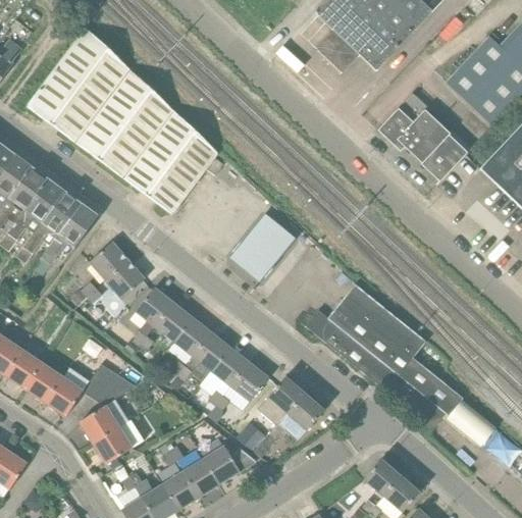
[(360,53),(375,68),(431,9),(421,0),(328,0),(317,12),(333,28),(316,46),(342,71),(360,53)]
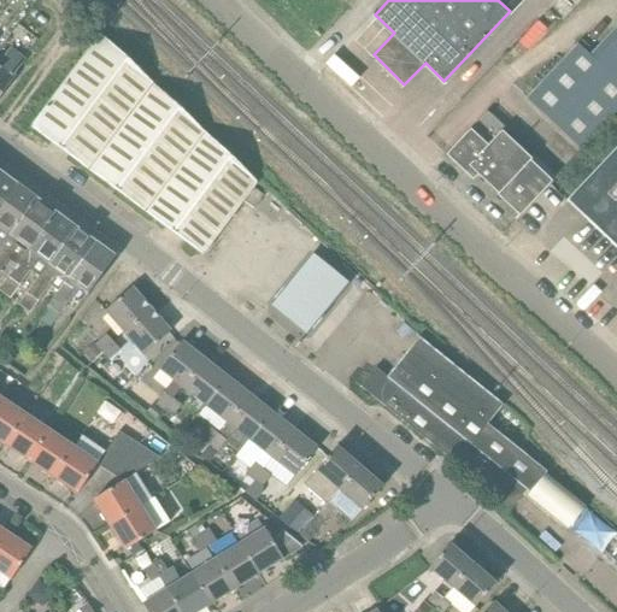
[(527,95),(583,148),(616,110),(616,23),(589,52),(577,40),(527,95)]
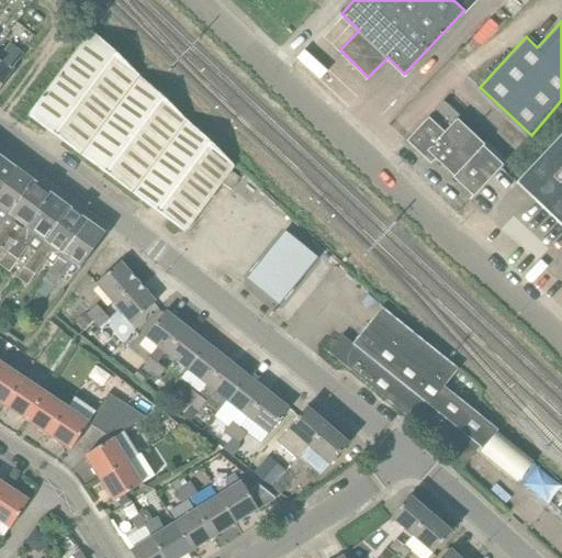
[(186,229),(234,163),(91,28),(85,36),(29,112),(186,229)]
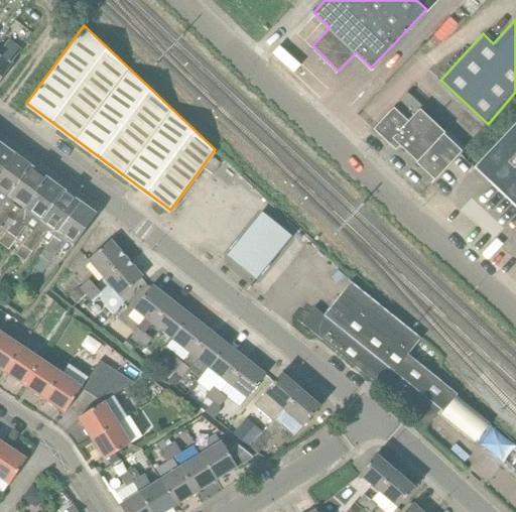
[(0,75),(22,46),(9,36),(0,48),(0,75)]
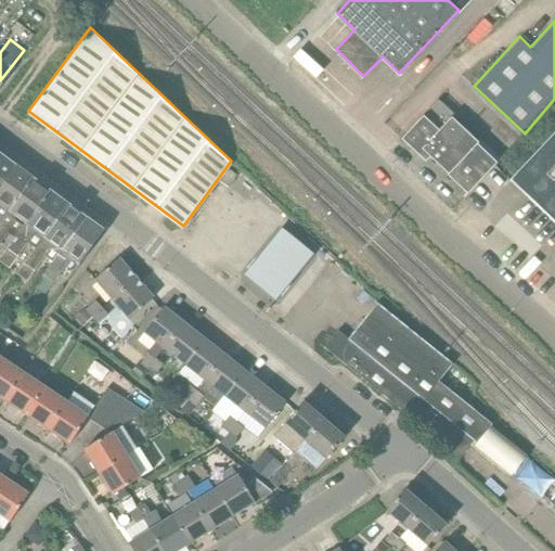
[(468,191),(497,161),(477,142),(478,140),(451,115),(454,112),(438,95),(402,136),(418,152),(423,146),(448,170),(448,171),(468,191)]
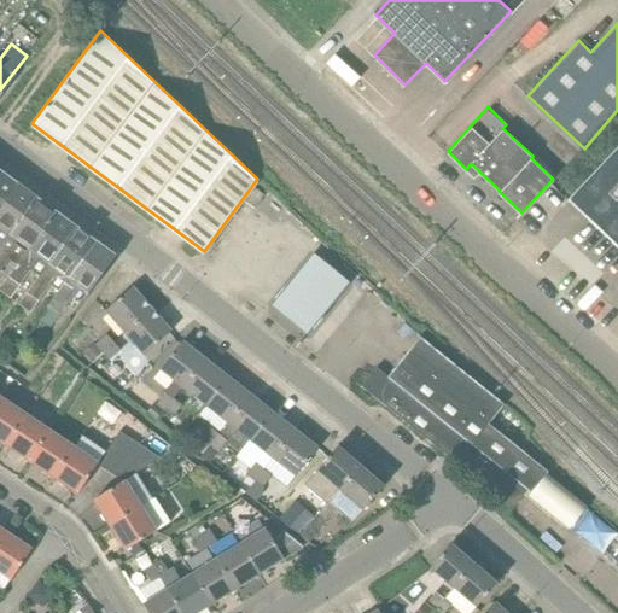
[(617,144),(569,198),(617,245),(617,144)]
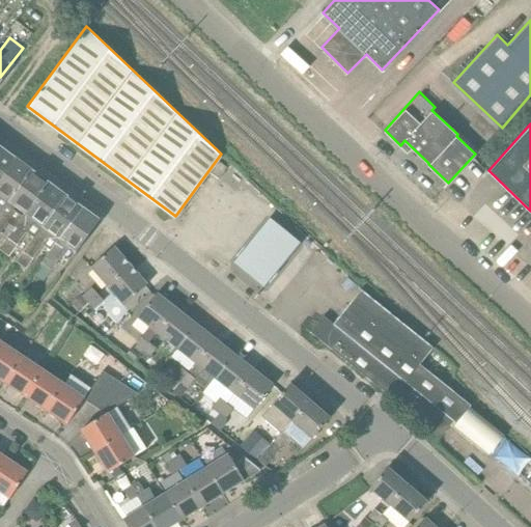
[(0,175),(15,156),(0,144),(0,175)]
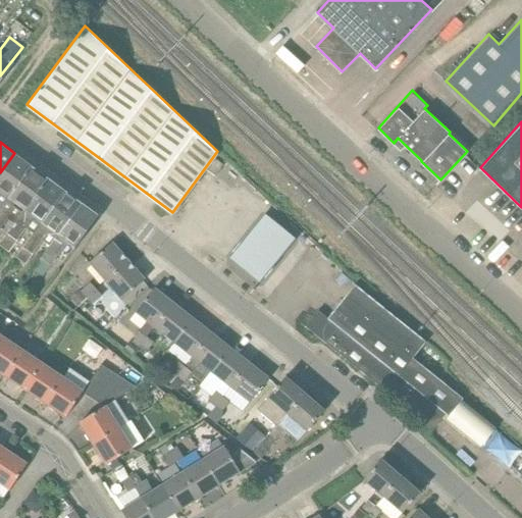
[(0,205),(31,165),(14,153),(0,172),(0,205)]
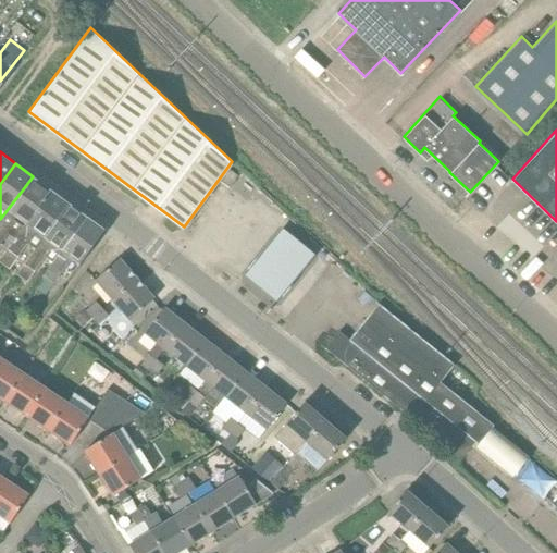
[(0,241),(8,231),(15,236),(50,189),(33,176),(0,219),(0,241)]
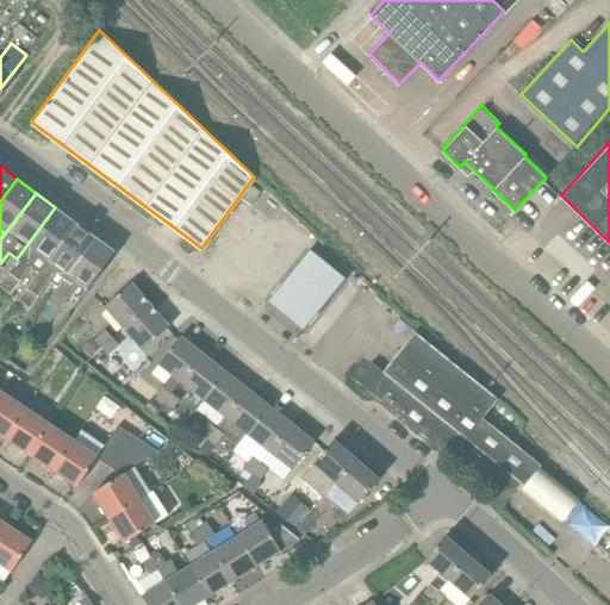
[(30,264),(38,270),(75,222),(55,207),(17,259),(0,280),(0,284),(10,291),(30,264)]
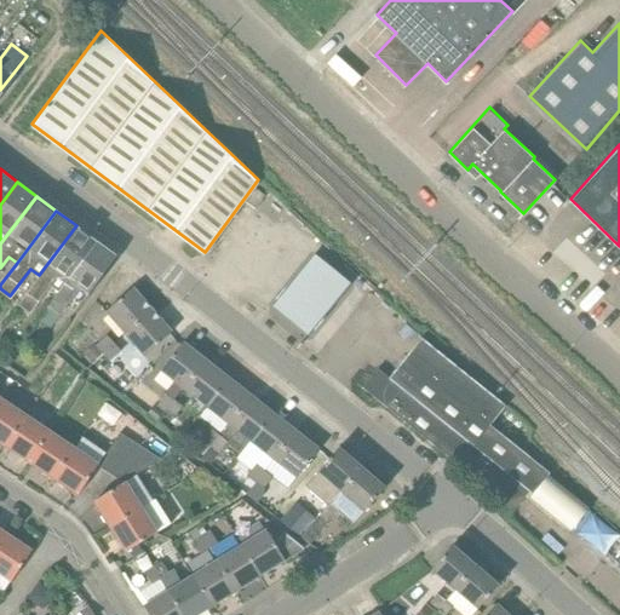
[(50,283),(58,289),(96,240),(76,225),(39,275),(19,302),(30,310),(50,283)]
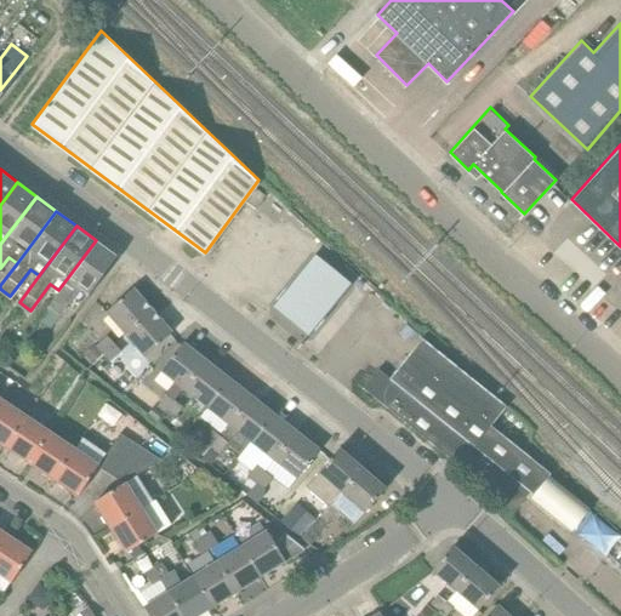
[(79,285),(89,291),(115,255),(96,240),(58,290),(47,306),(39,317),(51,325),(60,313),(79,285)]
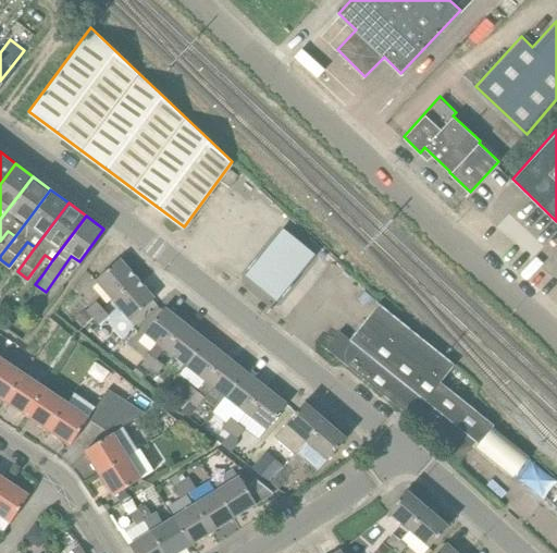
[(244,275),(276,302),(314,255),(283,229),(244,275)]
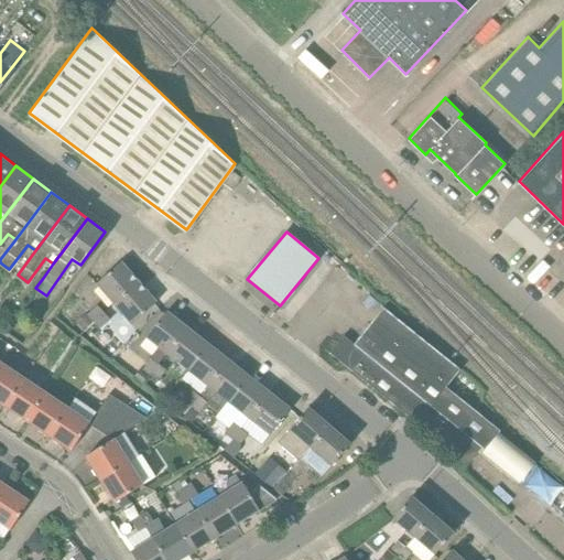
[(96,282),(114,302),(139,280),(121,260),(96,282)]
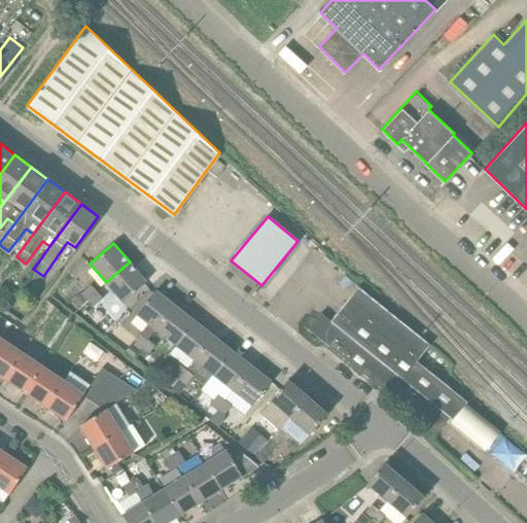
[(123,301),(146,280),(130,262),(106,282),(98,290),(104,297),(100,300),(117,318),(128,308),(123,301)]
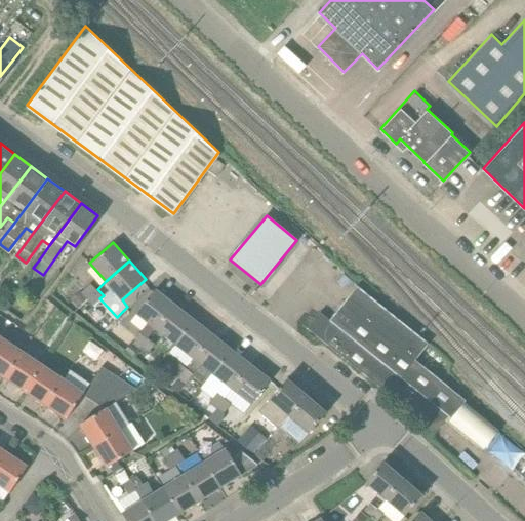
[(81,289),(87,296),(97,289),(91,282),(81,289)]
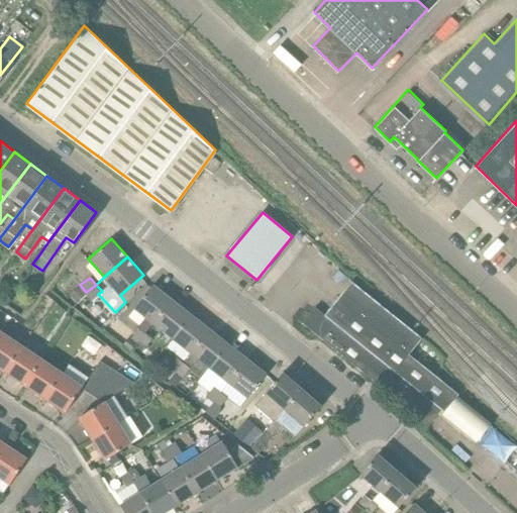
[(476,441),(486,428),(493,419),(494,418),(489,415),(436,373),(409,351),(421,336),(422,335),(352,280),(325,312),(315,305),(309,313),(303,321),(312,329),(409,407),(428,422),(429,423),(438,411),(476,441)]
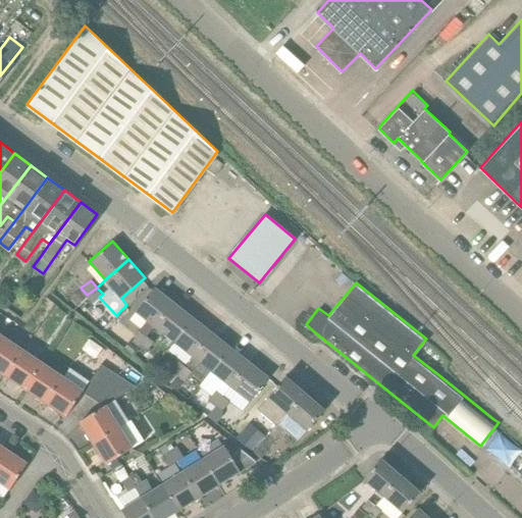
[(137,330),(145,337),(145,338),(155,325),(154,325),(173,302),(154,286),(135,310),(146,319),(137,330)]
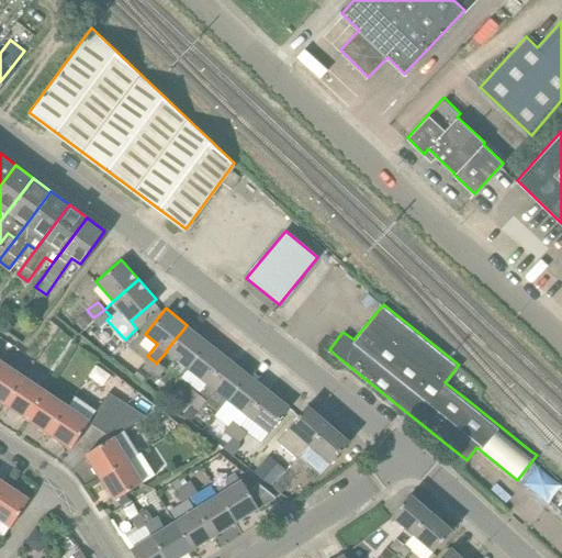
[(93,317),(100,324),(107,320),(111,316),(104,310),(93,317)]
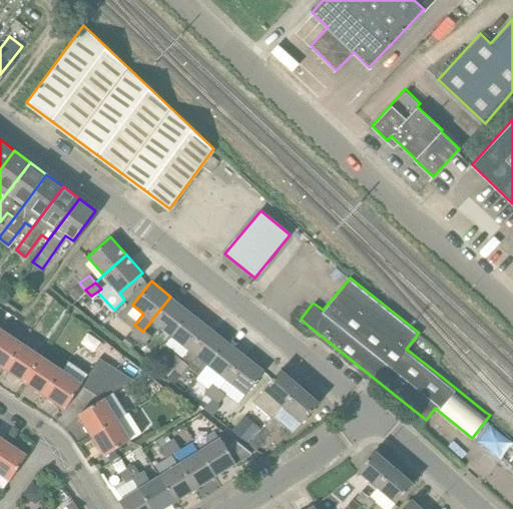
[(151,320),(152,320),(160,327),(169,335),(188,311),(170,297),(151,320)]
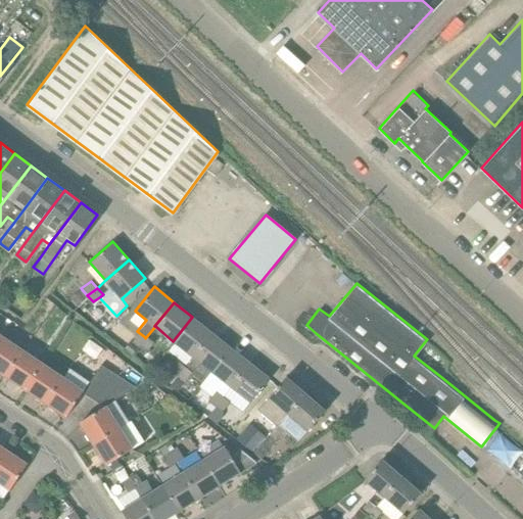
[(173,341),(191,356),(210,331),(192,317),(173,341)]
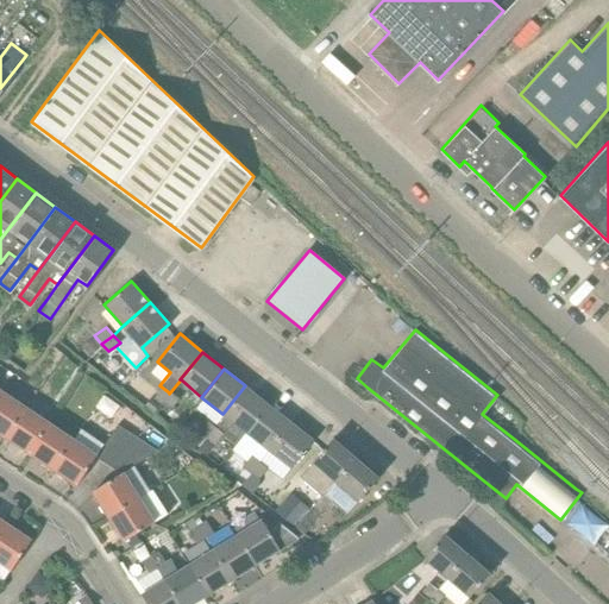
[(161,402),(169,392),(159,385),(152,396),(161,402)]
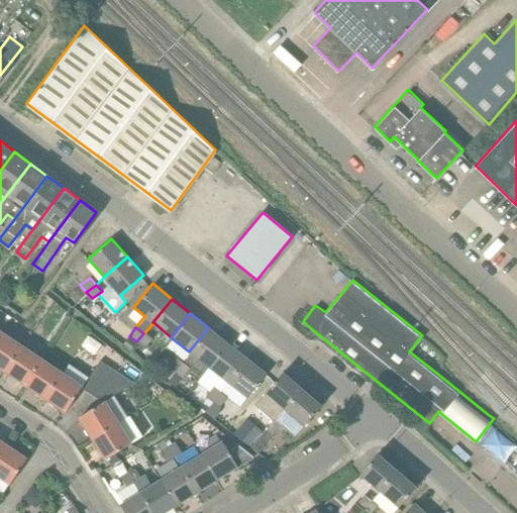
[(189,351),(207,366),(226,341),(208,327),(189,351)]
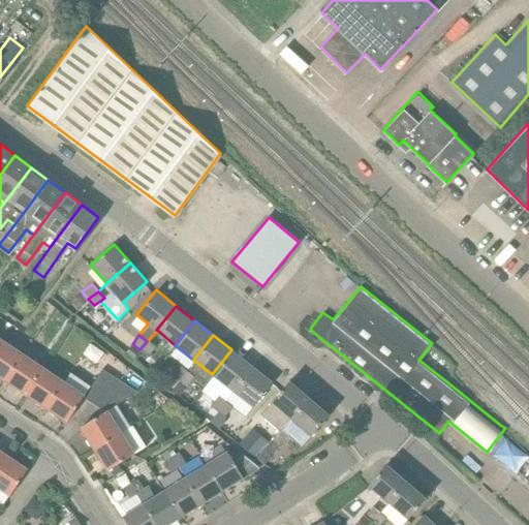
[(0,339),(0,374),(3,377),(21,351),(1,338),(0,339)]
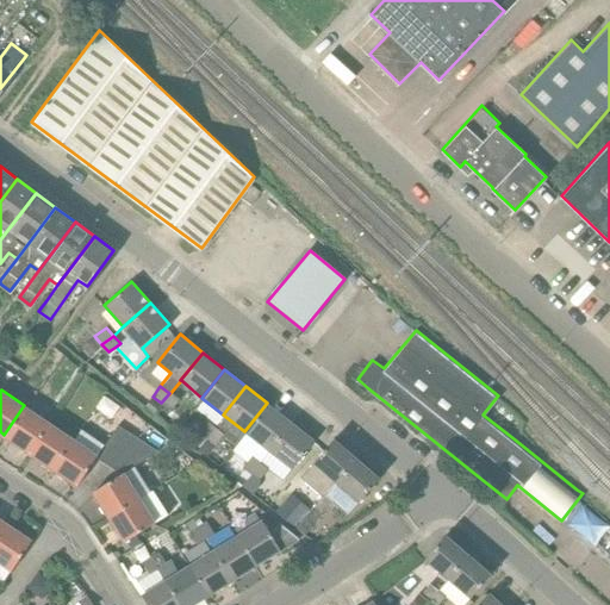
[(169,393),(161,403),(169,409),(176,399),(169,394),(169,393)]
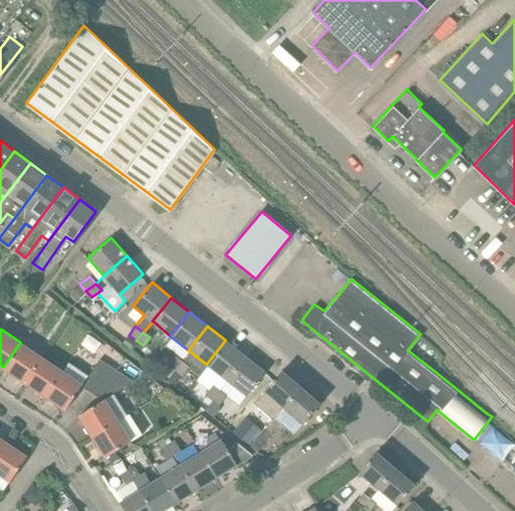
[(206,364),(226,380),(245,355),(225,340),(206,364)]
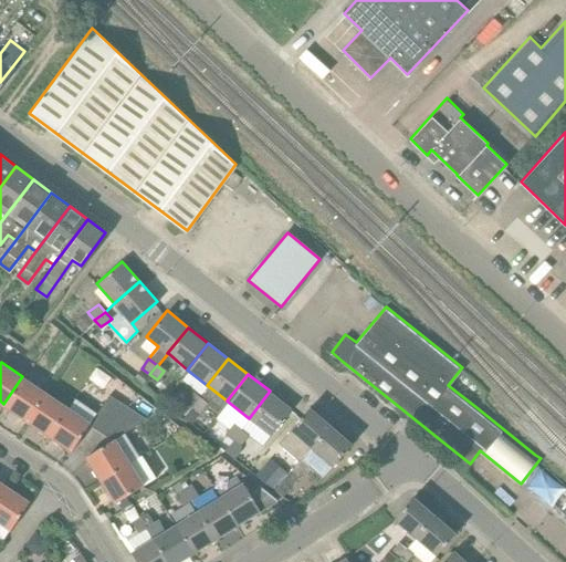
[(3,404),(27,419),(45,392),(22,376),(3,404)]
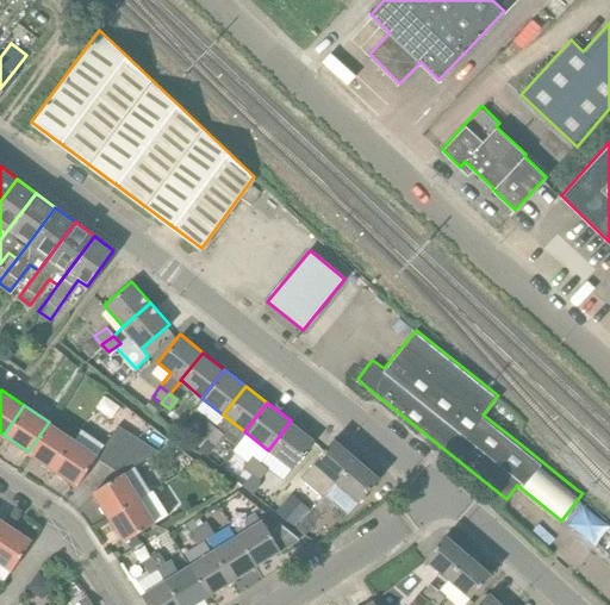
[(199,430),(207,436),(216,425),(207,419),(199,430)]
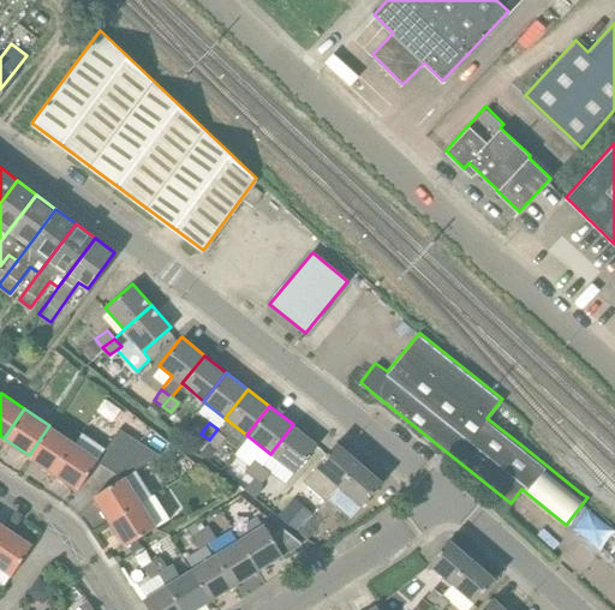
[(97,458),(111,466),(141,437),(120,424),(97,458)]
